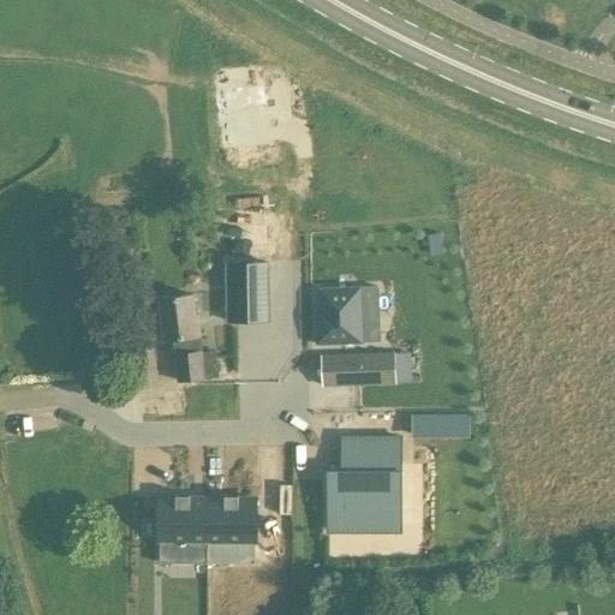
[(268,82),(204,91),(216,174),(280,165),(268,82)]
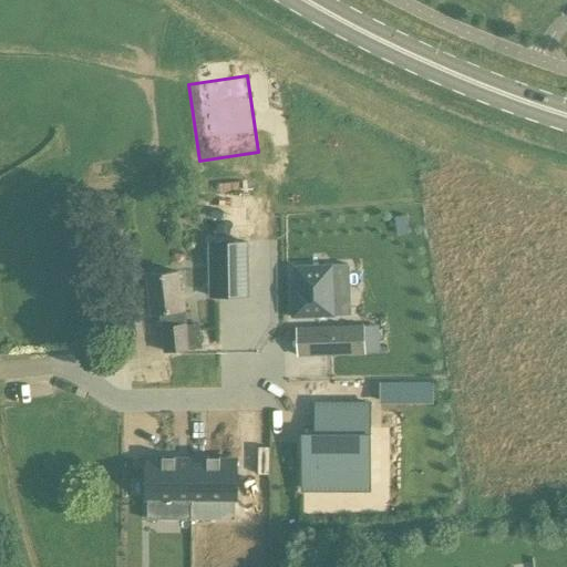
[(246,241),(209,243),(210,297),(247,296),(246,241)]
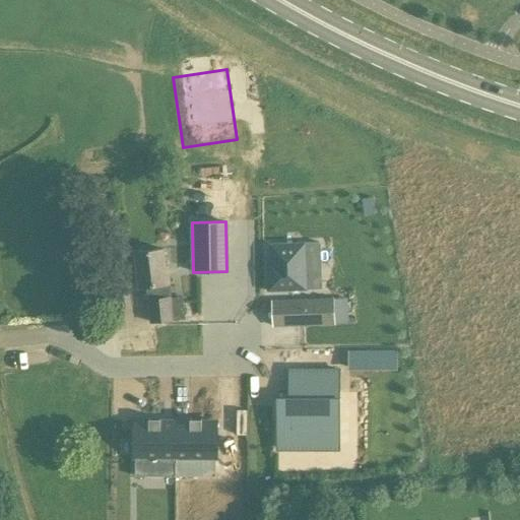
[(267,262),(267,290),(306,290),(306,244),(271,244),(271,262),(267,262)]
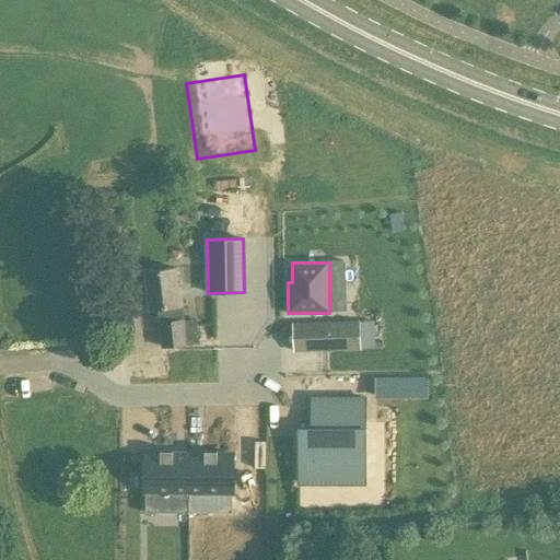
[(149,311),(156,310),(161,348),(199,343),(197,318),(185,319),(182,286),(179,286),(177,267),(143,271),(149,311)]
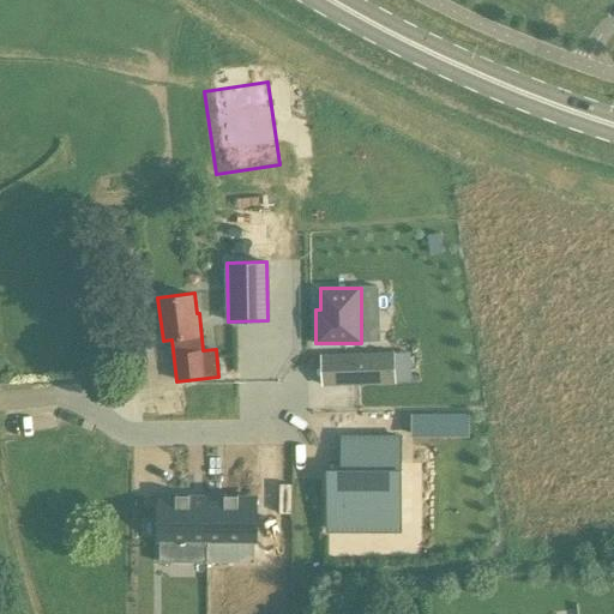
[(393,353),(321,354),(323,385),(395,383),(393,353)]
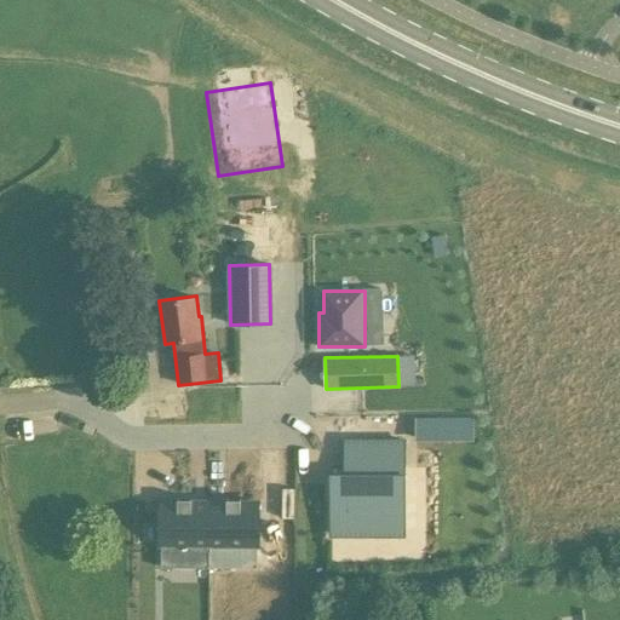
[(417,415),(417,438),(440,438),(440,415),(417,415)]
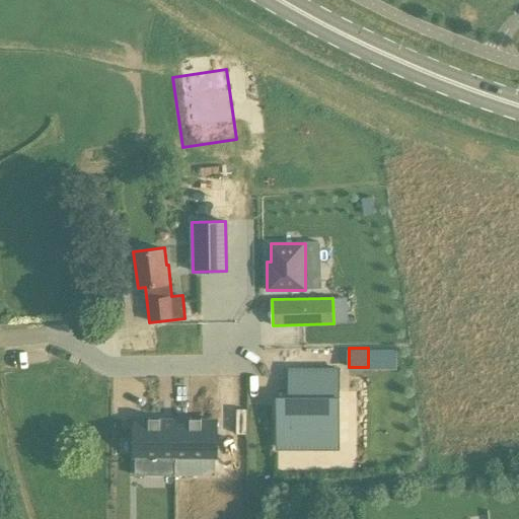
[(278,405),(278,447),(338,447),(337,369),(313,369),(313,396),(286,396),(286,405),(278,405)]
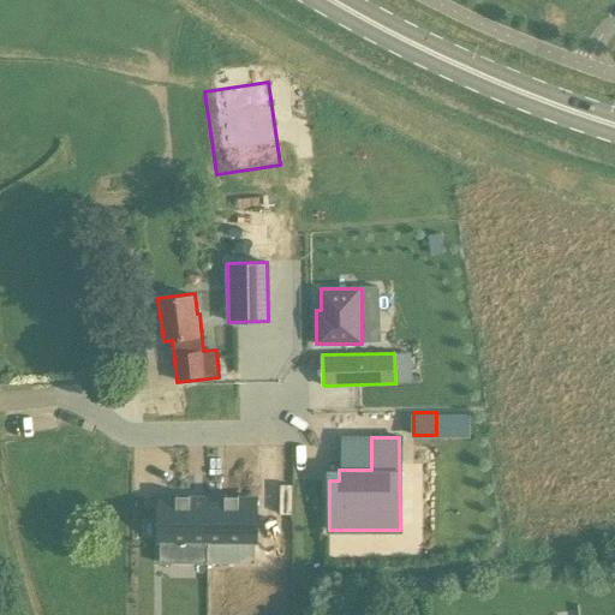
[(208,497),(160,499),(161,548),(209,548),(209,541),(208,541),(208,497)]
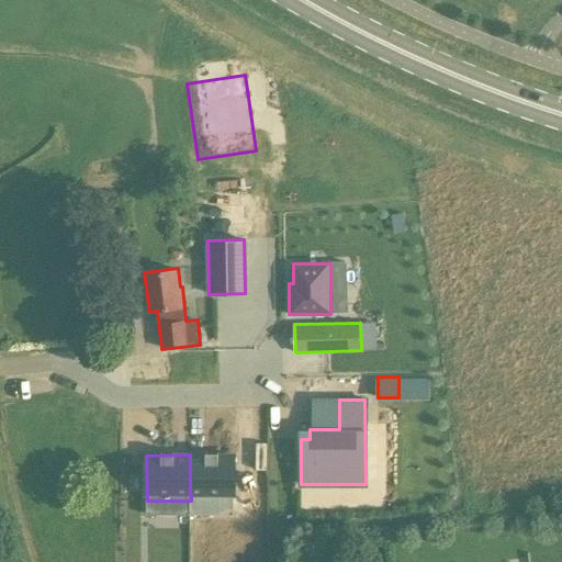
[(234,454),(190,454),(190,494),(191,494),(234,494),(234,454)]
